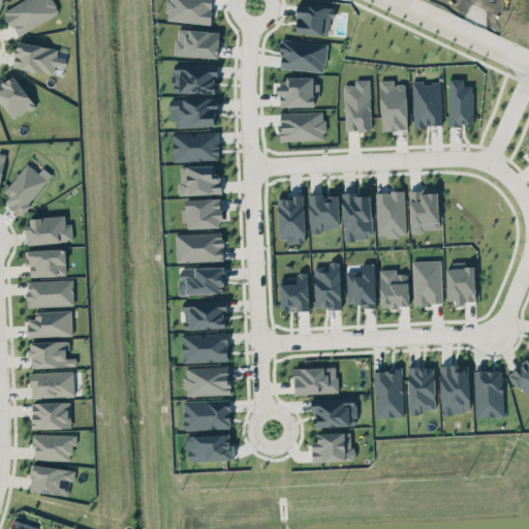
[(2,9),(17,0),(52,0),(58,9),(19,35),(2,9)]
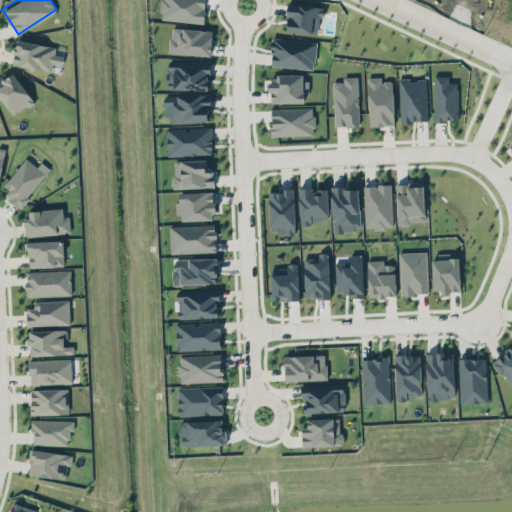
[(161,0),(204,0),(202,22),(159,17),(161,0)]
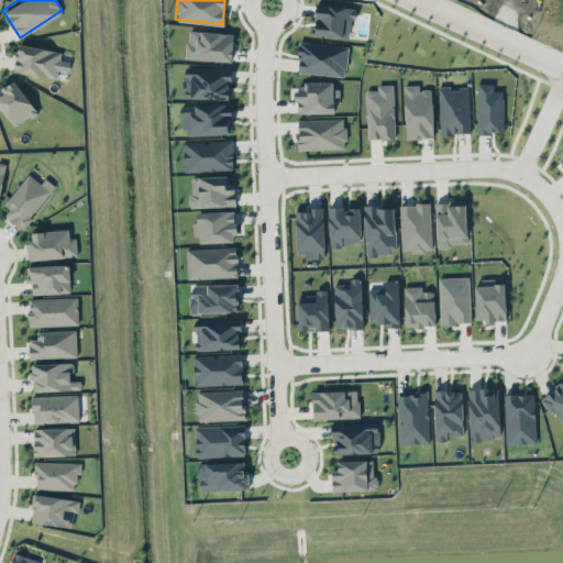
[(310,32),(346,34),(348,18),(355,18),(356,3),(343,2),(332,4),(312,3),(310,32)]
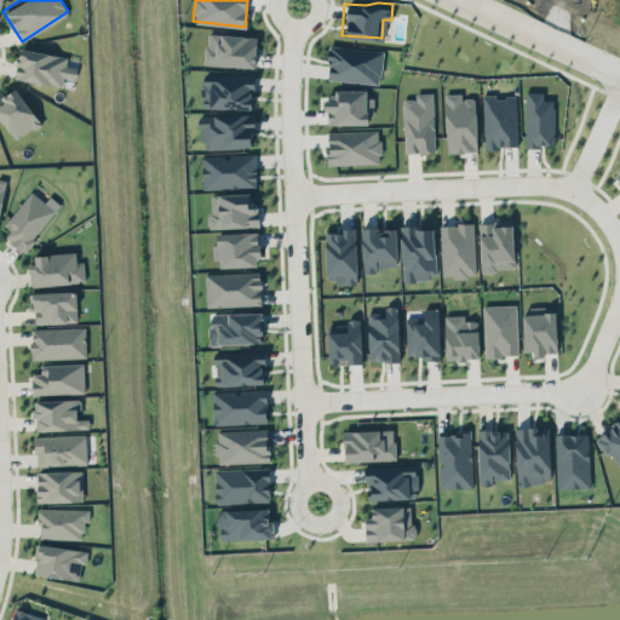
[(257,35),(206,34),(206,64),(256,65),(257,35)]
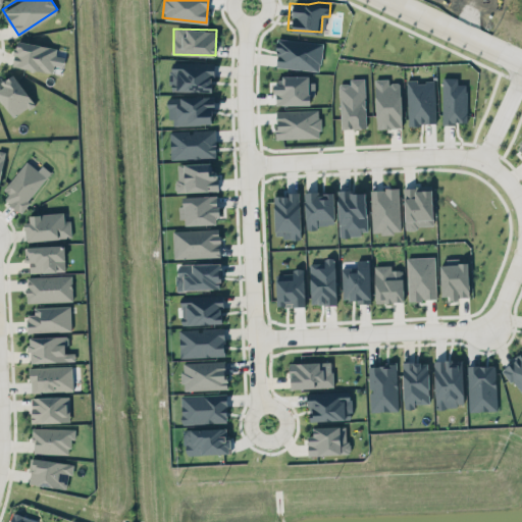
[(274,63),(317,67),(317,62),(319,61),(321,40),(275,35),(274,52),(276,52),(274,63)]
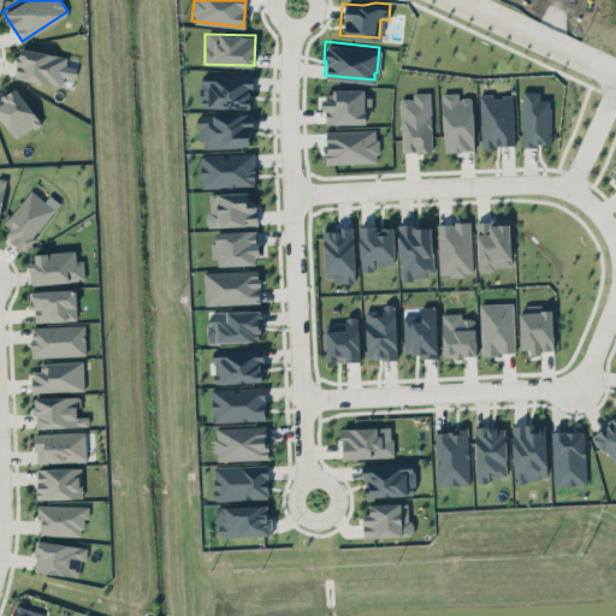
[(19,42),(12,73),(70,86),(76,54),(19,42)]
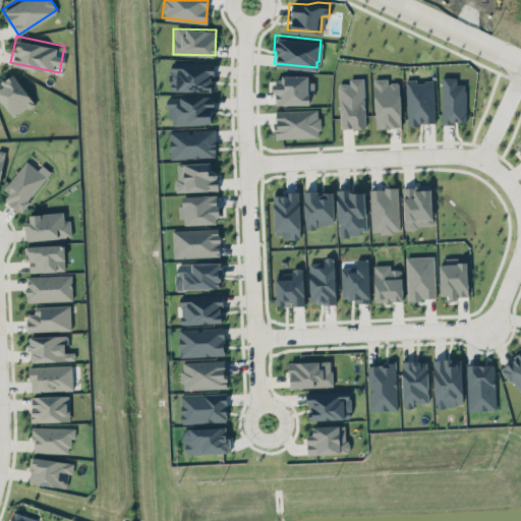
[(213,62),(170,61),(170,90),(212,91),(213,62)]
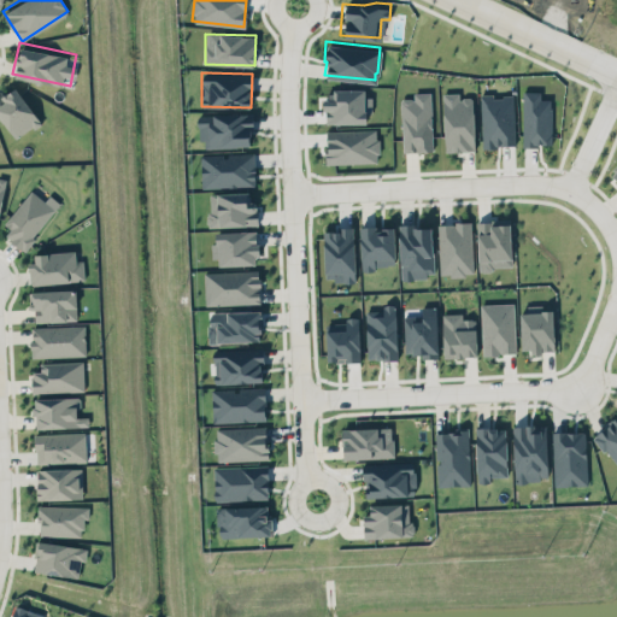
[(0,95),(0,116),(13,139),(40,124),(17,86),(0,95)]
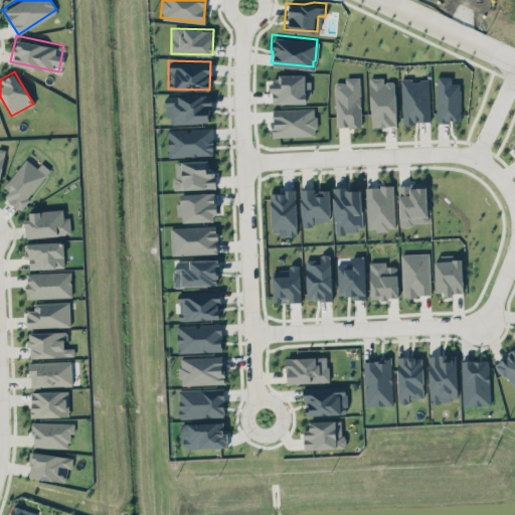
[(271,100),(304,99),(304,92),(309,92),(309,80),(302,80),(302,71),(277,71),(278,75),(274,76),(274,78),(269,79),(269,94),(271,100)]
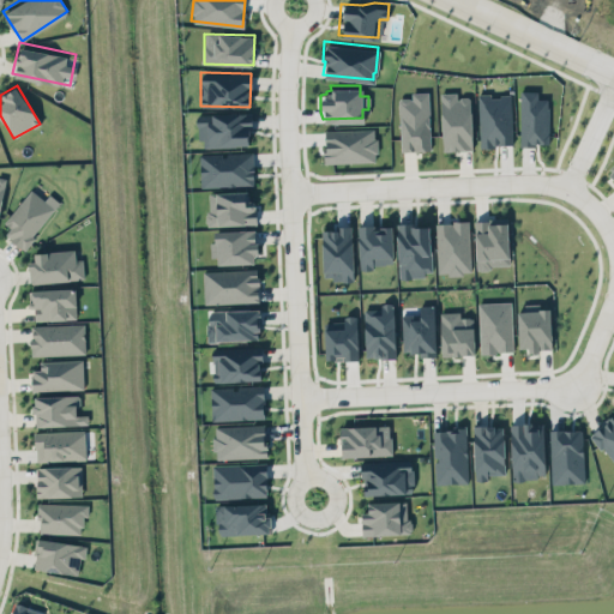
[(549,144),(548,98),(537,98),(537,90),(519,91),(521,145),(549,144)]
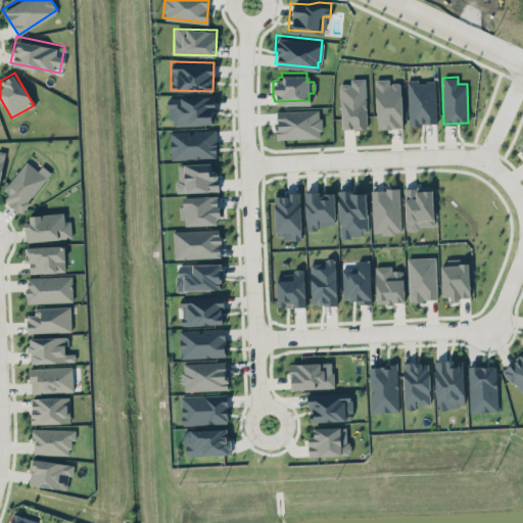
[(365,78),(350,79),(350,83),(339,83),(341,129),(367,128),(365,78)]
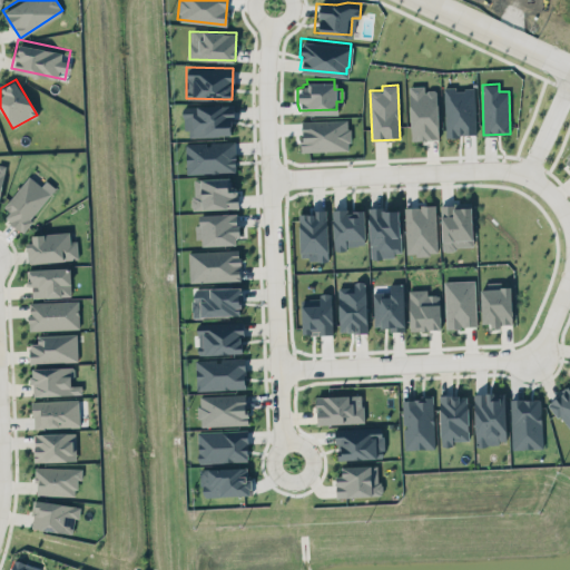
[(410,86),(411,139),(439,139),(436,90),(424,90),(424,86),(410,86)]
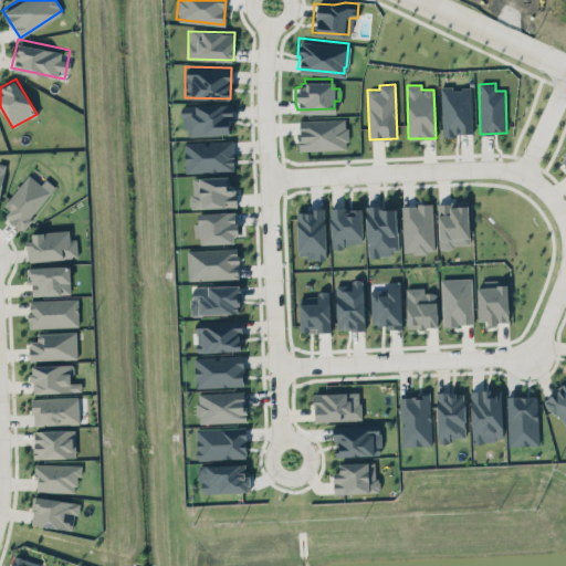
[(473,134),(472,87),(451,88),(451,86),(441,86),(442,135),(473,134)]
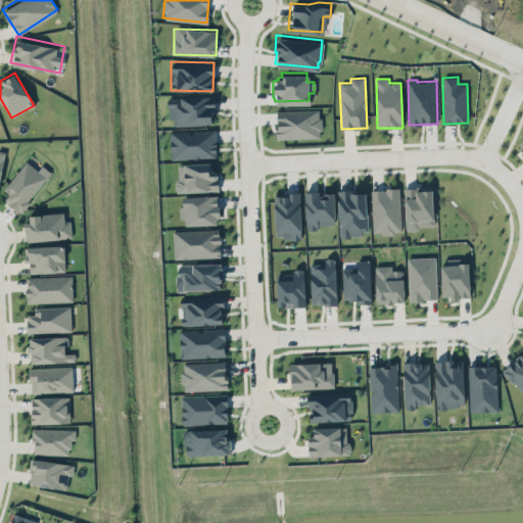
[(171,124),(189,124),(189,122),(210,121),(210,108),(214,108),(212,91),(178,92),(178,94),(165,94),(167,112),(168,113),(168,116),(171,116),(171,124)]
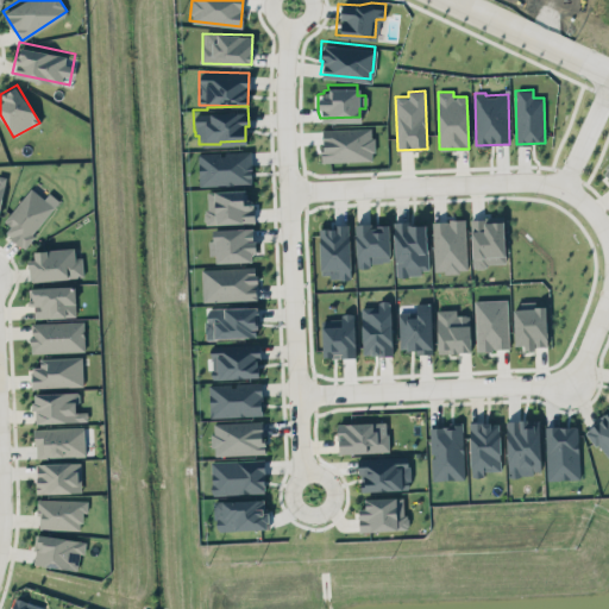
[(370,126),(320,127),(321,161),(371,161),(371,150),(374,150),(374,137),(370,137),(370,126)]
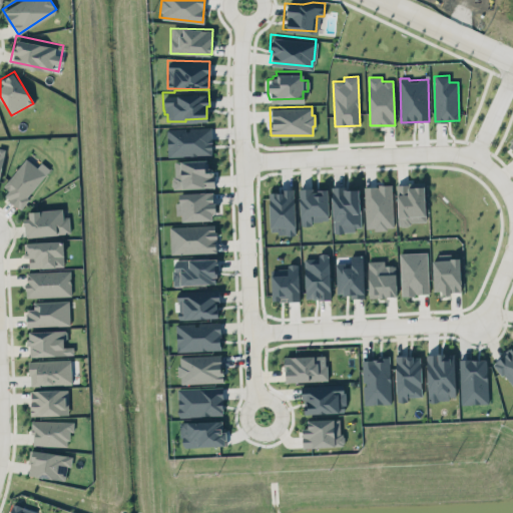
[(212,154),(211,127),(167,128),(167,156),(212,154)]
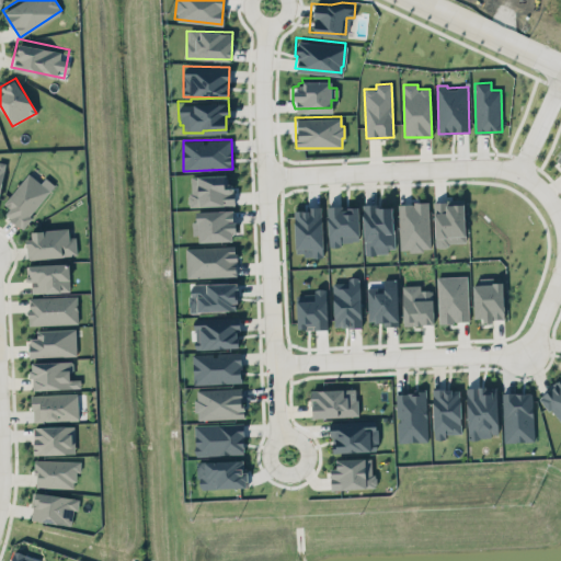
[(39,181),(45,175),(54,182),(29,213),(31,215),(21,226),(2,210),(7,205),(2,202),(27,171),(39,181)]
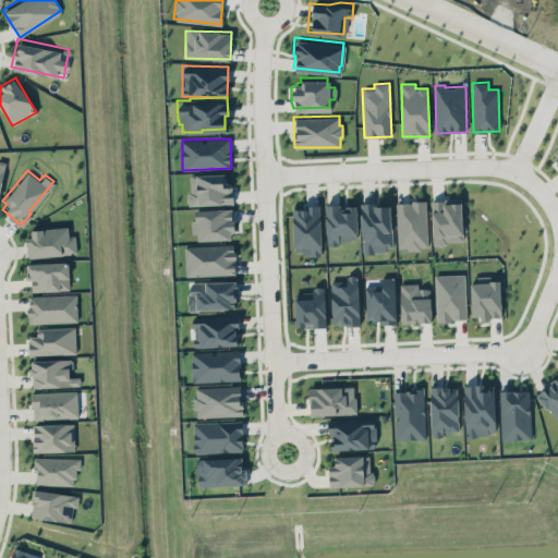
[(226,182),(226,173),(189,176),(190,205),(233,203),(232,182),(226,182)]
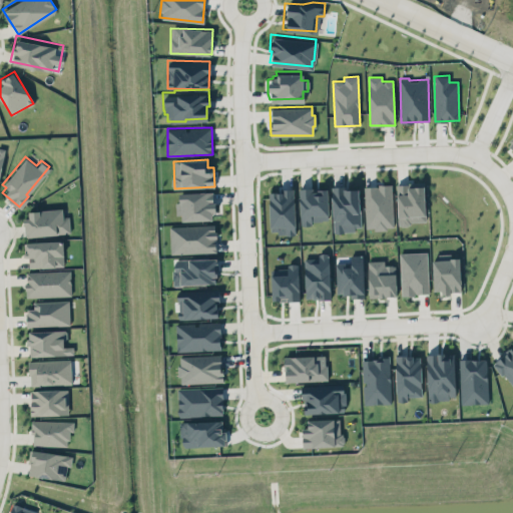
[(393,182),(422,180),(425,218),(409,219),(408,223),(395,224),(393,182)]
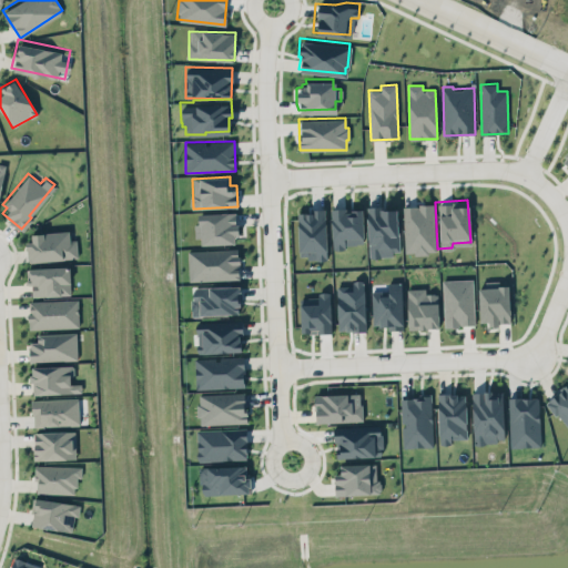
[(301,253),(306,253),(306,257),(316,257),(316,259),(326,259),(323,204),(311,205),(311,209),(295,209),(297,247),(301,247),(301,253)]
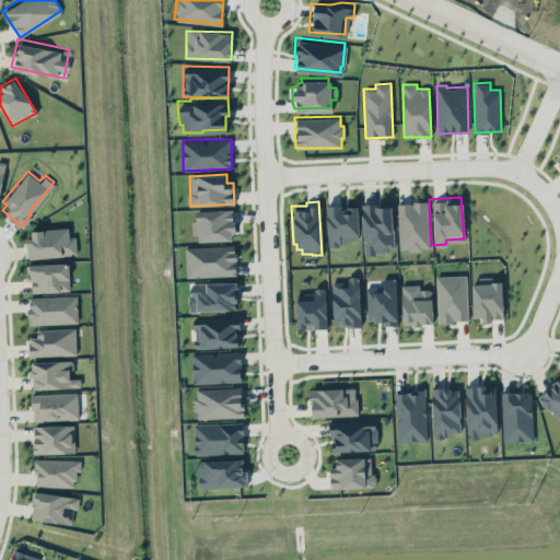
[(399,249),(429,248),(428,201),(398,202),(399,249)]
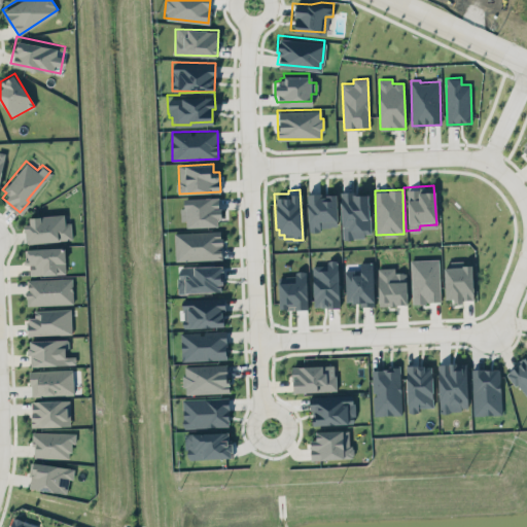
[(308,194),(309,229),(338,227),(337,192),(308,194)]
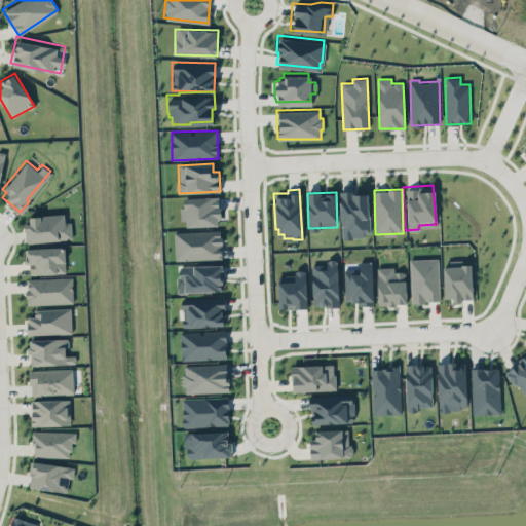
[(368,192),(341,193),(341,236),(369,236),(368,192)]
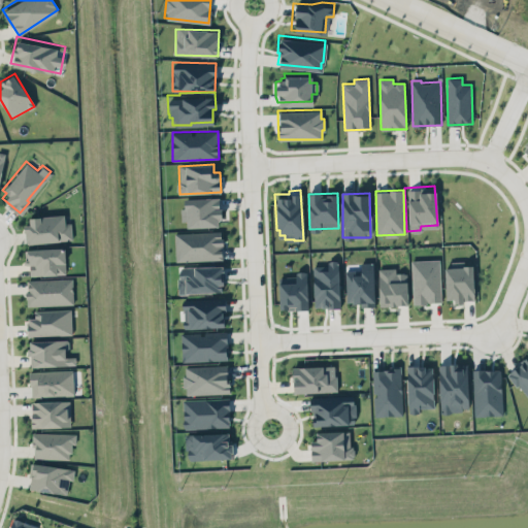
[(188,223),(217,222),(216,213),(221,213),(221,204),(219,203),(219,195),(185,196),(185,207),(180,207),(180,213),(188,212),(188,223)]
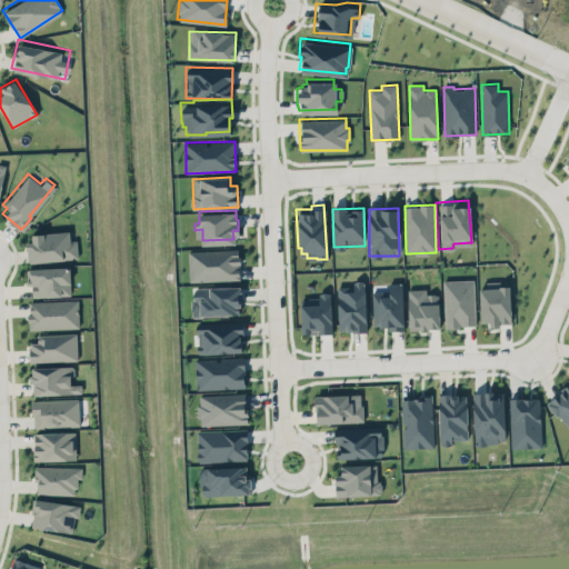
[(30,230),(36,228),(45,230),(69,228),(69,233),(76,233),(77,257),(62,257),(62,253),(60,253),(60,257),(27,259),(26,238),(30,238),(30,230)]
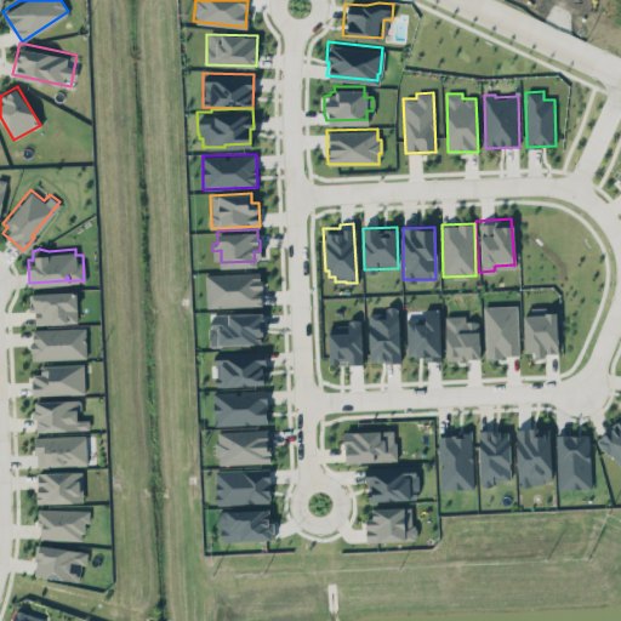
[(261,302),(206,305),(205,271),(260,268),(261,302)]
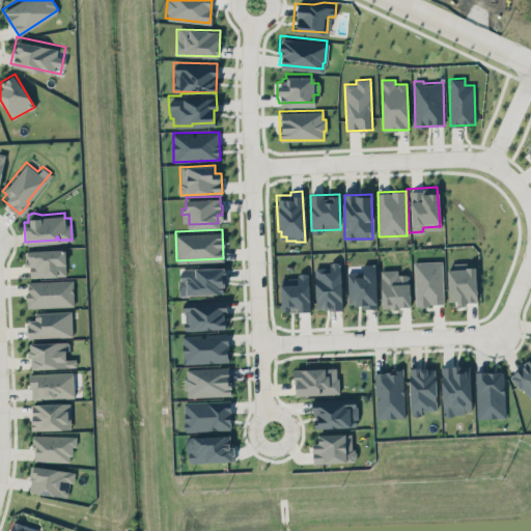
[(25,247),(26,261),(28,261),(28,272),(27,272),(27,277),(44,276),(43,272),(55,272),(55,275),(65,274),(64,249),(58,249),(58,246),(25,247)]
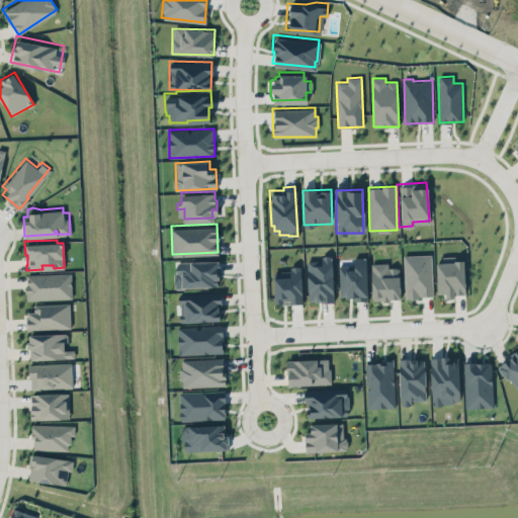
[(405,296),(418,295),(418,292),(430,291),(428,252),(403,254),(405,296)]
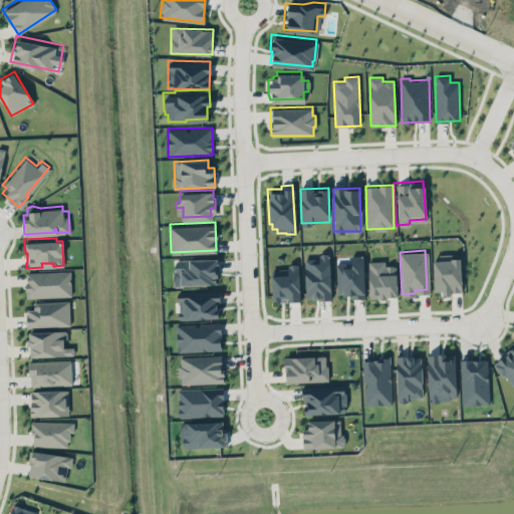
[(319,258),(304,259),(306,299),(331,298),(329,253),(319,253),(319,258)]
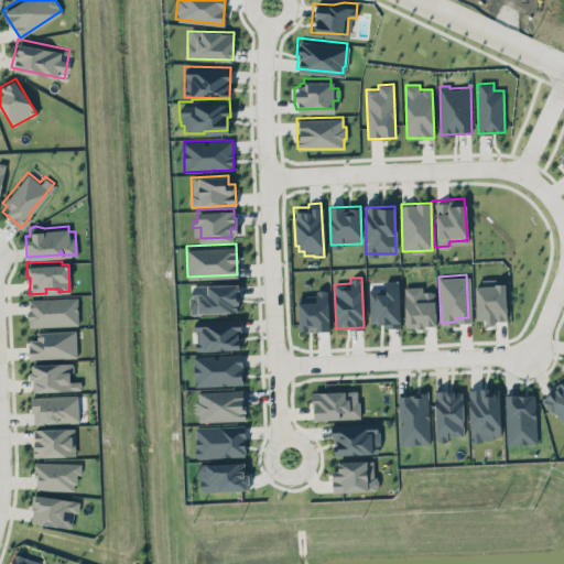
[(477,322),(507,321),(506,283),(494,283),(494,279),(477,279),(477,322)]
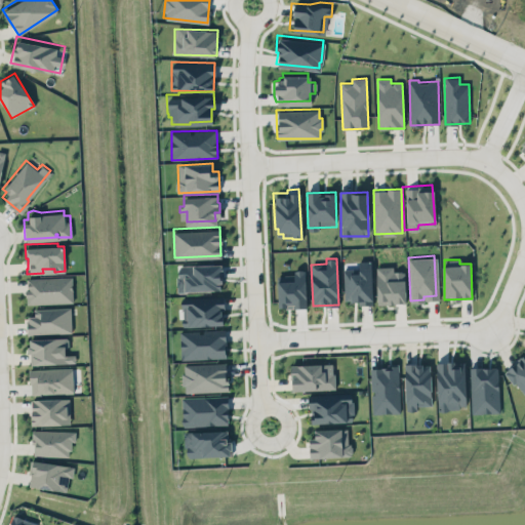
[(359,260),(359,269),(344,270),(345,301),(358,300),(359,305),(373,304),(371,260),(359,260)]
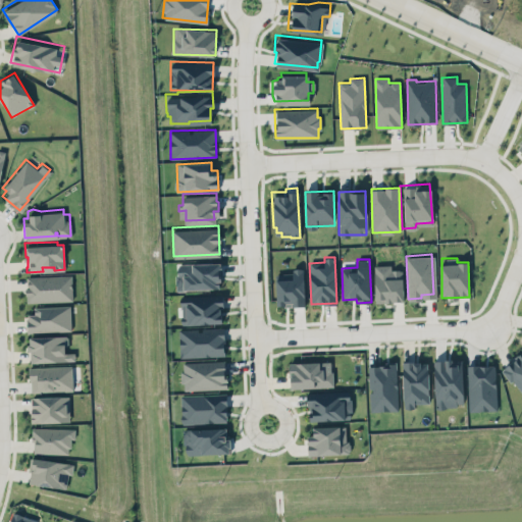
[(221,289),(220,262),(175,264),(176,291),(221,289)]
